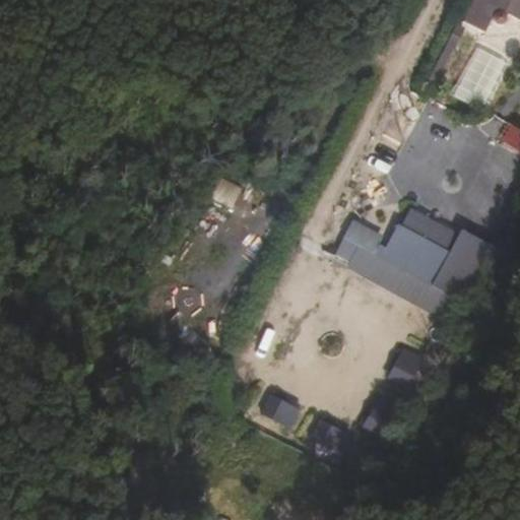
[(519,19),(519,0),(473,0),(463,21),(484,31),(493,18),(496,23),(498,24),(503,25),(506,22),(507,17),(508,14),(519,19)]
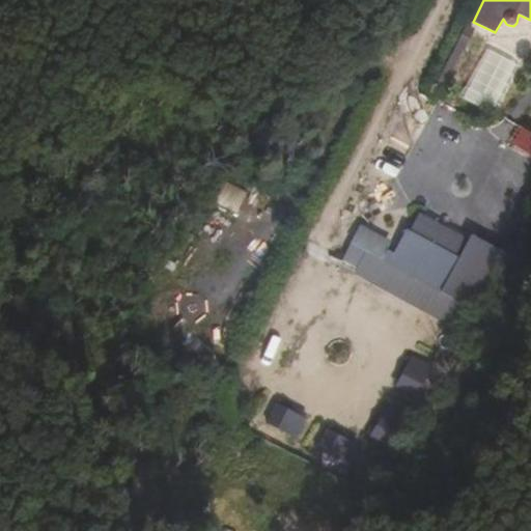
[(485,32),(471,25),(442,79),(450,83),(456,87),(485,32)]
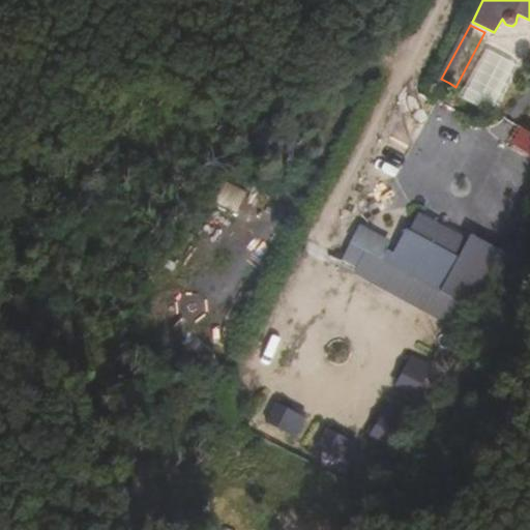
[(529,266),(529,208),(521,224),(470,195),(453,224),(529,266)]
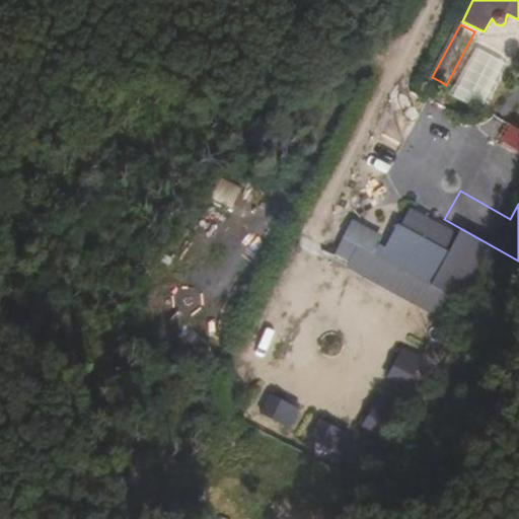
[(408,199),(398,215),(414,223),(423,208),(408,199)]
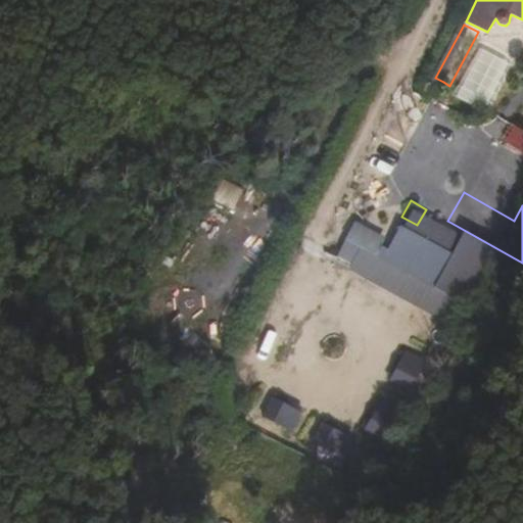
[(292,430),(303,409),(273,394),(263,415),(292,430)]
